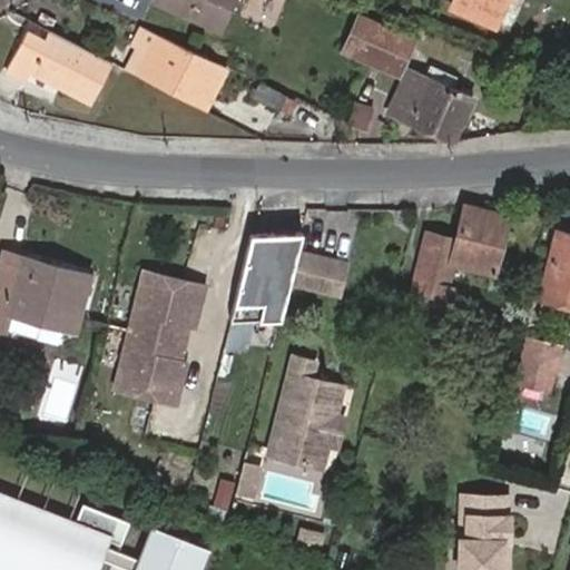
[(231,0),(156,0),(156,1),(219,28),(231,0)]
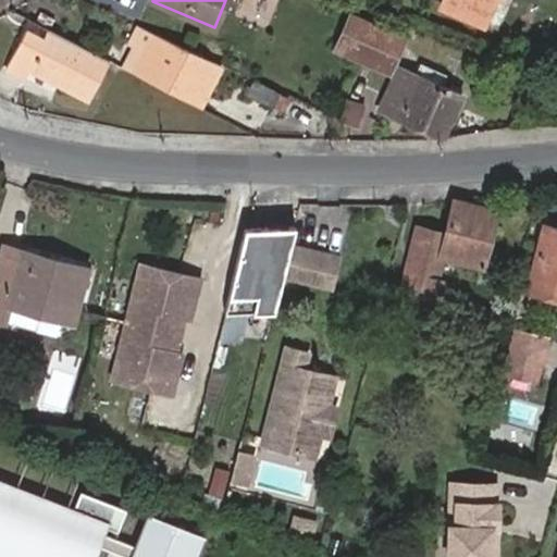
[(444,0),(442,7),(484,25),(494,0),(444,0)]
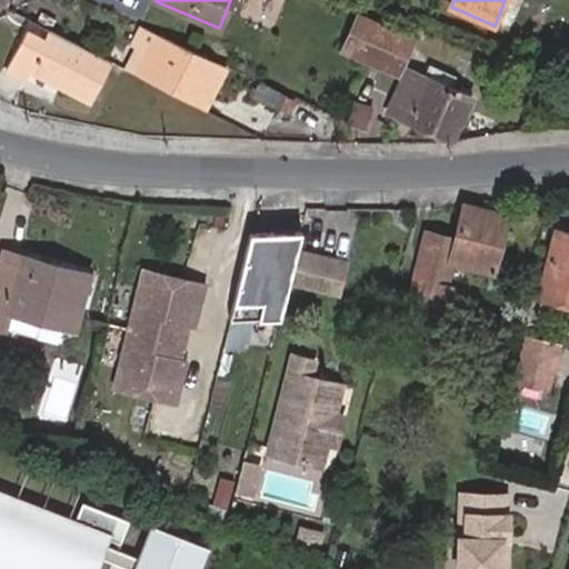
[(372,61),(386,29),(359,17),(346,49),(372,61)]
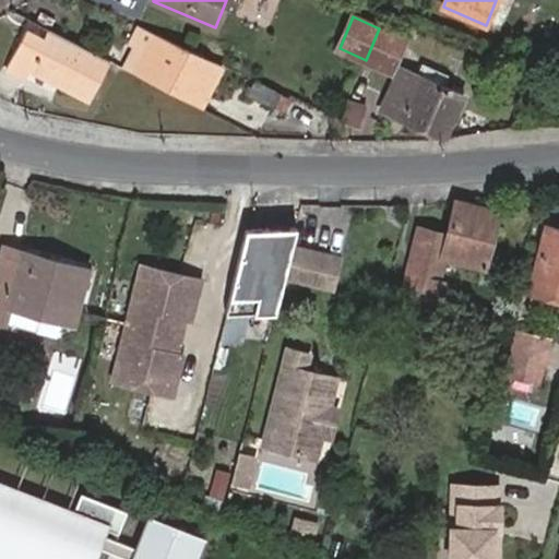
[(38,40),(45,27),(31,21),(24,33),(38,40)]
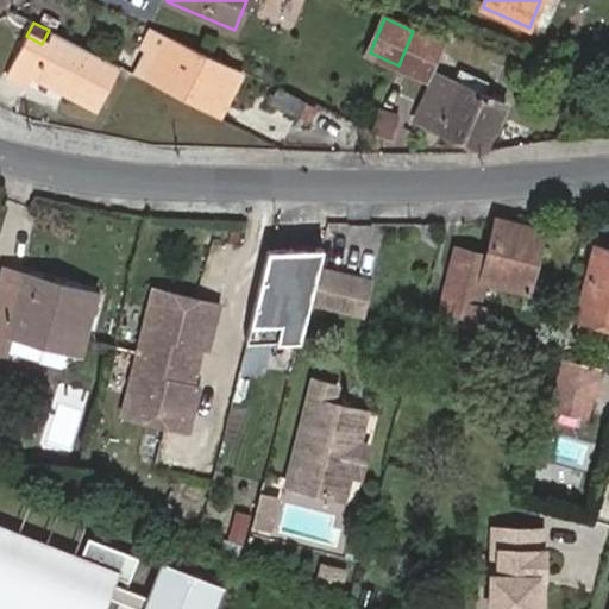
[(99,112),(124,68),(88,50),(49,30),(42,44),(26,36),(7,68),(29,81),(30,77),(99,112)]
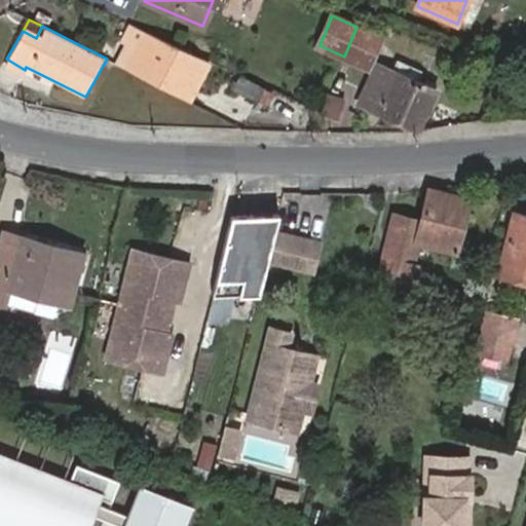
[(119,65),(127,69),(146,32),(130,26),(125,35),(133,38),(119,65)]
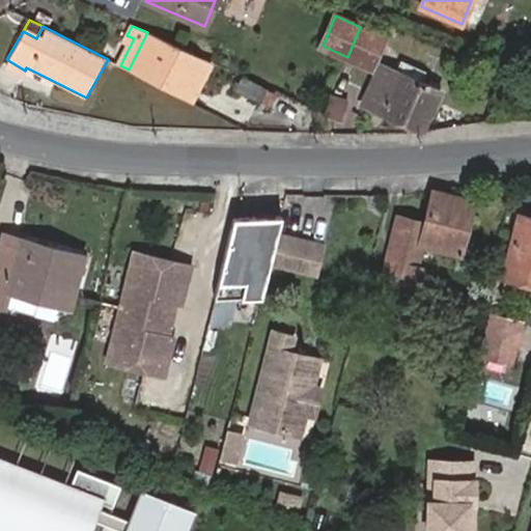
[(385,37),(360,27),(347,57),(371,68),(385,37)]
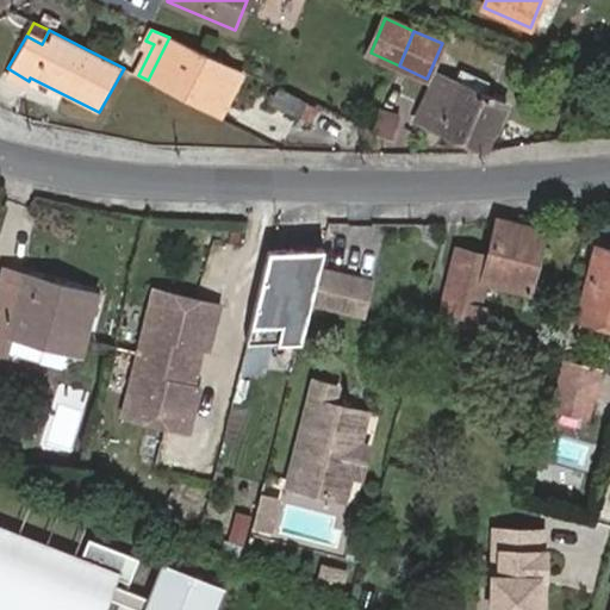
[(169,37),(148,80),(219,117),(242,73),(169,37)]
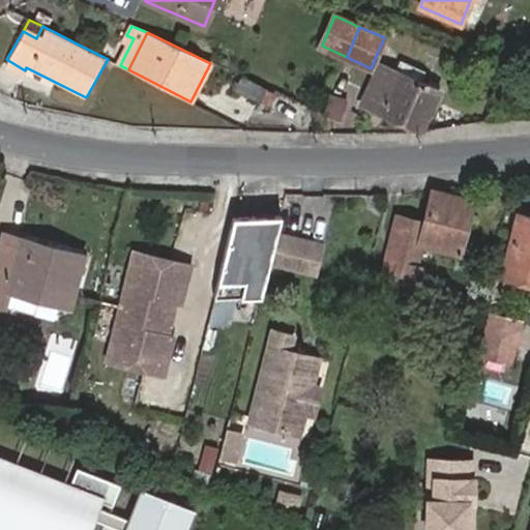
[(22,76),(25,70),(6,59),(3,65),(22,76)]
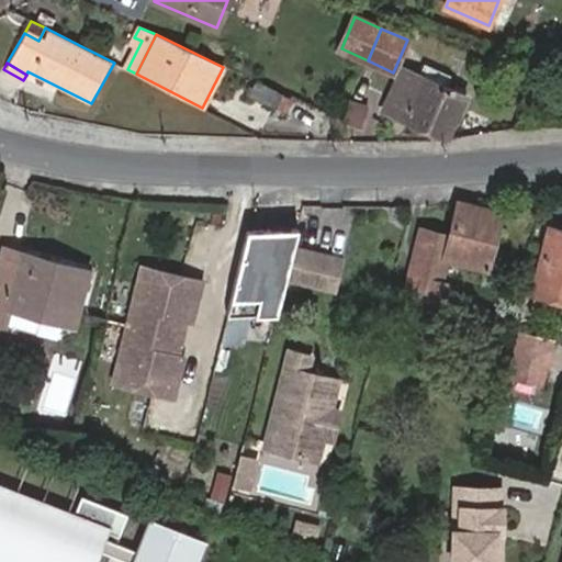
[(449,77),(425,65),(419,78),(404,71),(385,112),(445,138),(463,98),(444,89),(449,77)]
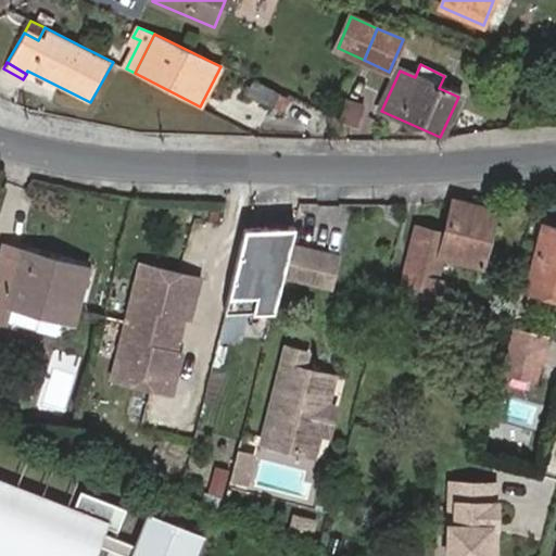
[(278,95),(254,83),(248,95),(273,106),(278,95)]
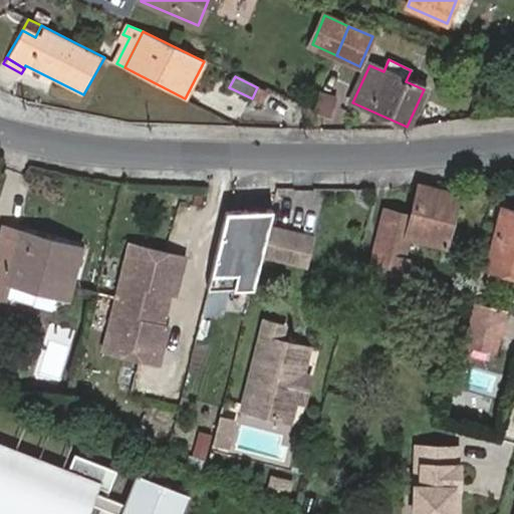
[(327,121),(334,100),(320,94),(313,116),(327,121)]
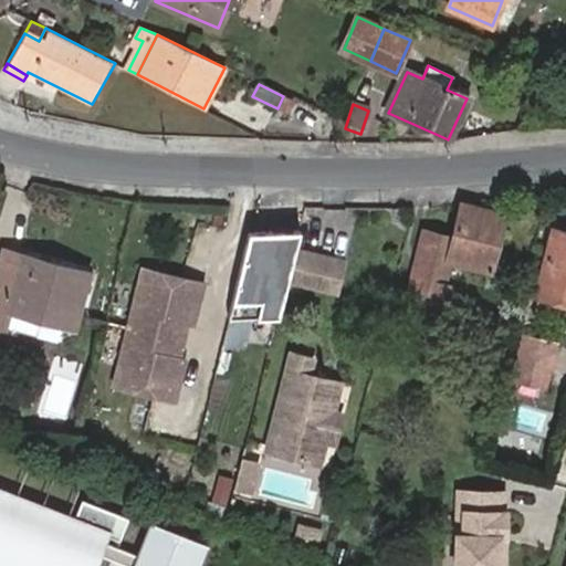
[(462,202),(449,251),(430,245),(418,294),(409,329),(444,338),(458,284),(447,281),(451,260),(491,270),(505,212),(462,202)]
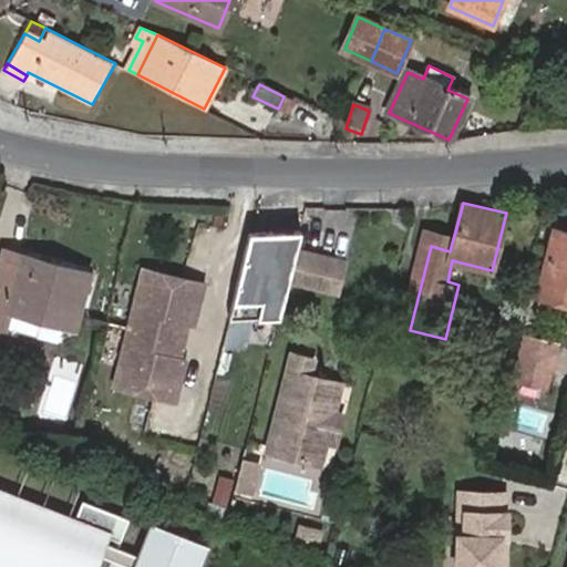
[(255,225),(232,312),(281,313),(291,277),(298,251),(299,246),(305,225),(255,225)]
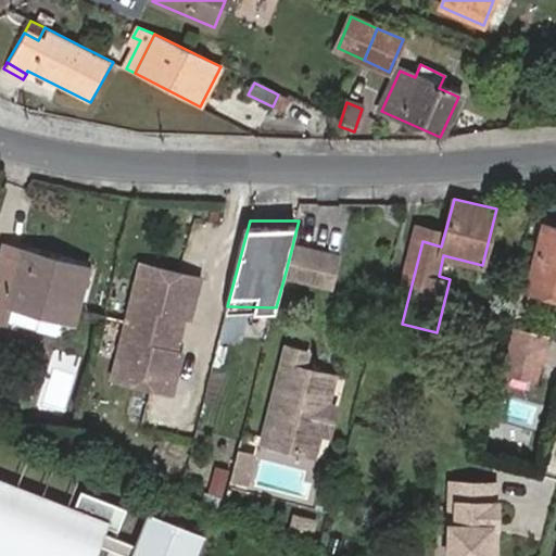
[(555,297),(555,227),(542,225),(527,290),(529,291),(555,297)]
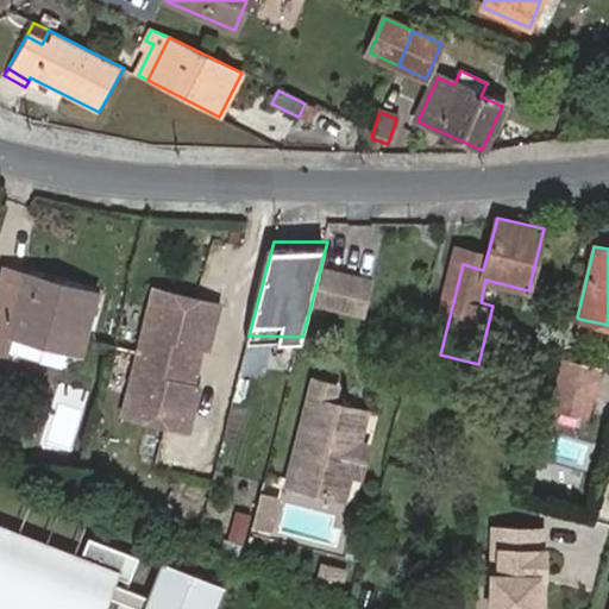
[(463,264),(454,263),(440,314),(450,316),(463,264)]
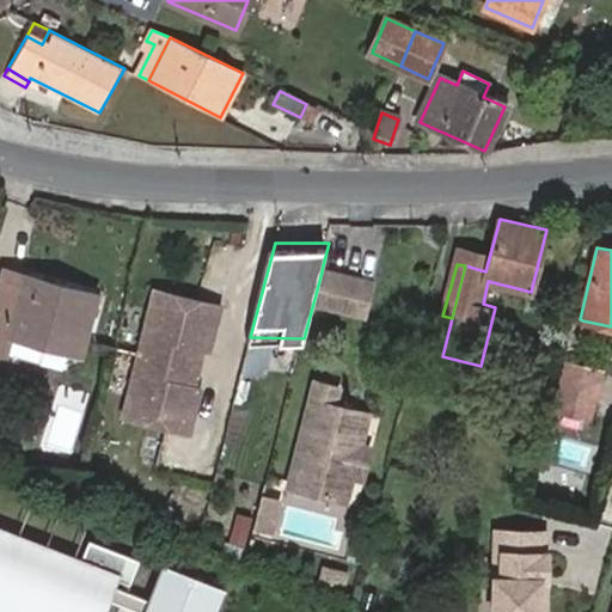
[(359,267),(323,265),(322,271),(314,299),(357,299),(359,267)]
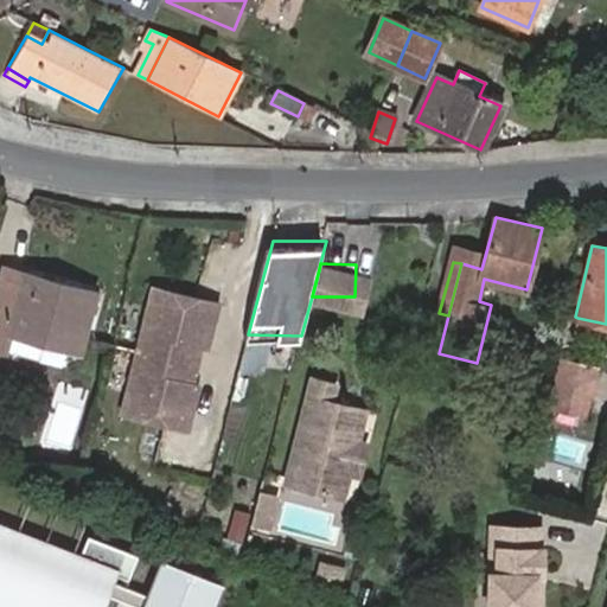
[(376,296),(376,264),(356,264),(355,296),(376,296)]
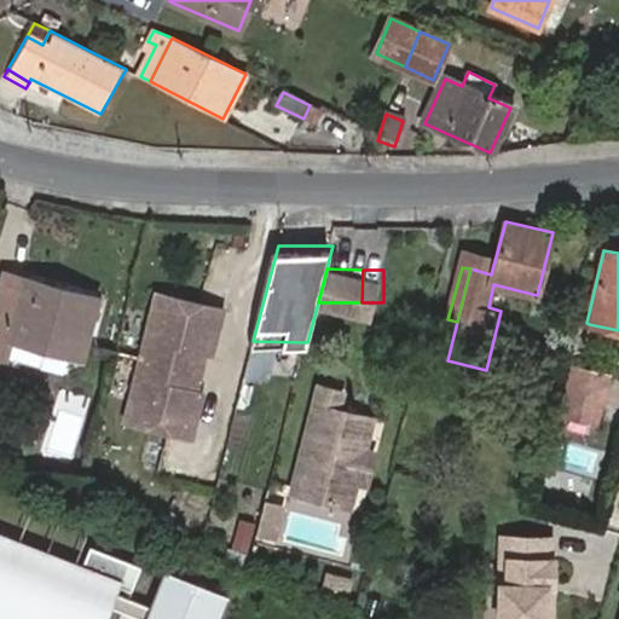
[(7,339),(17,341),(34,281),(5,272),(0,290),(0,353),(4,354),(7,339)]
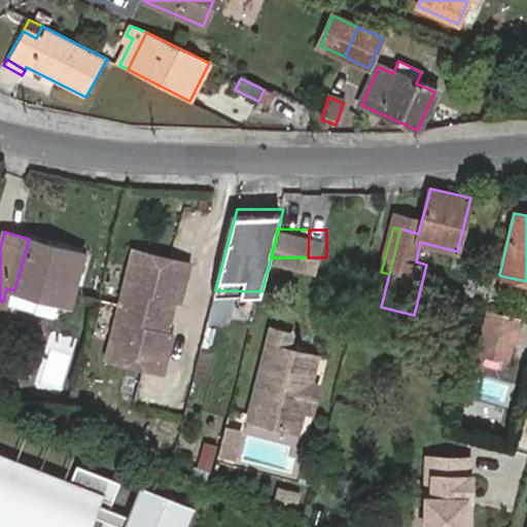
[(29,239),(14,290),(67,305),(81,252),(29,239)]
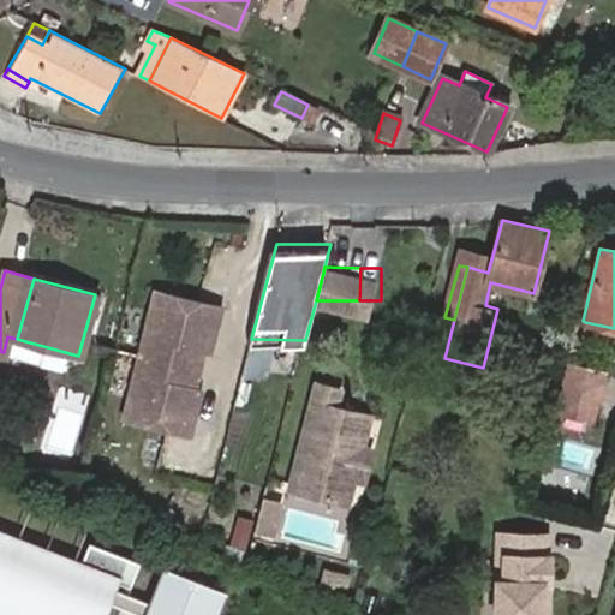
[(220,310),(154,293),(119,421),(185,437),(198,390),(191,389),(183,387),(192,352),(201,354),(207,357),(220,310)]
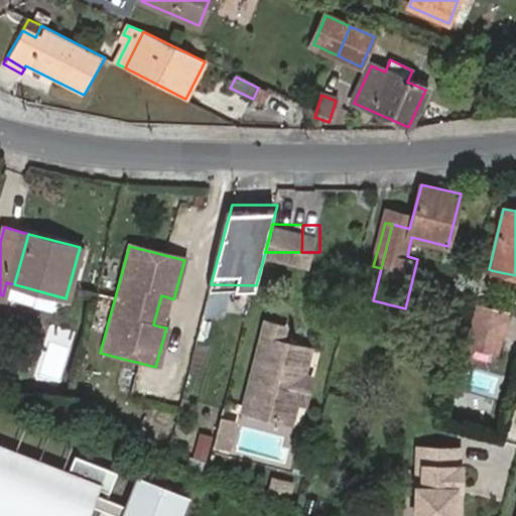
[(515,275),(491,270),(488,283),(515,290),(515,275)]
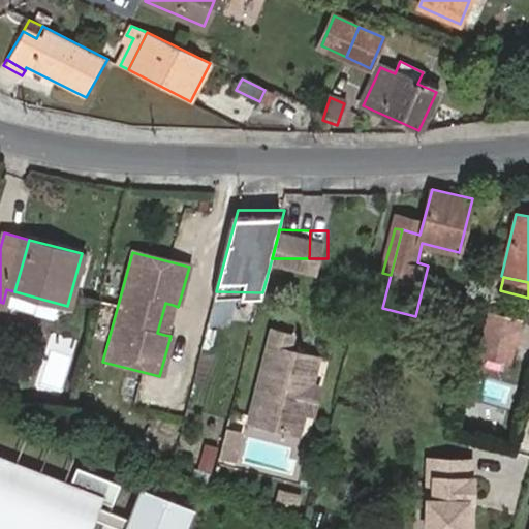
[(235,300),(216,296),(211,321),(229,324),(235,300)]
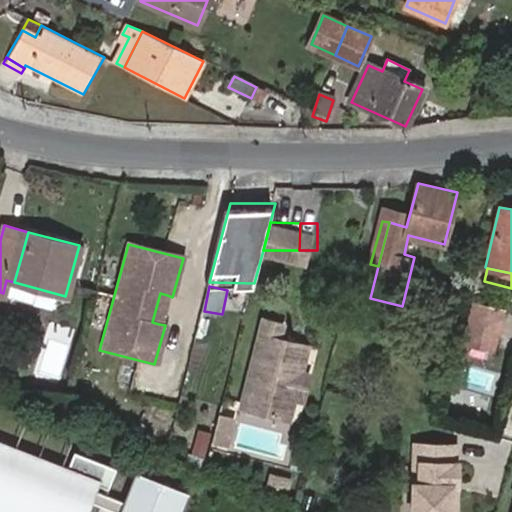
[(167,295),(160,293),(152,322),(159,324),(167,295)]
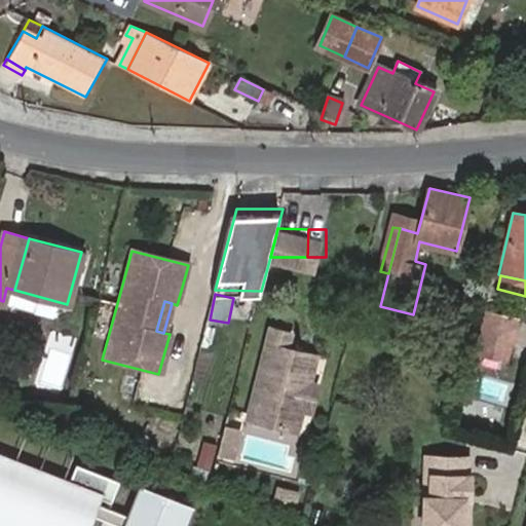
[(487,312),(477,349),(501,355),(511,318),(487,312)]
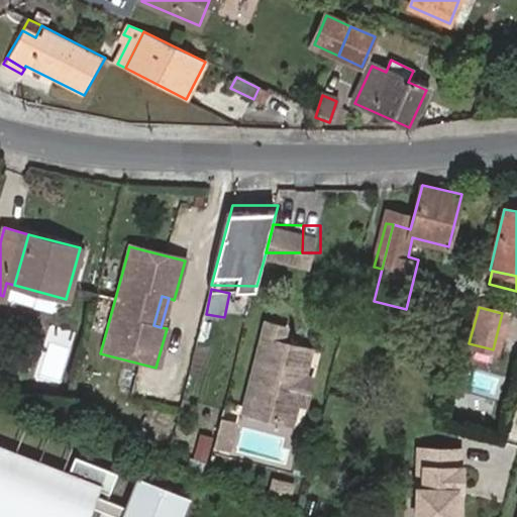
[(268,320),(243,409),(292,422),(298,402),(306,404),(313,378),(304,375),(291,372),(299,344),(283,340),(287,326),(268,320)]
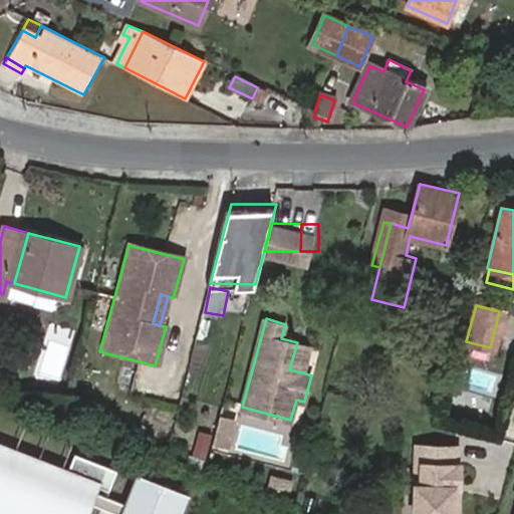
[(310,346),(297,342),(289,369),(302,372),(310,346)]
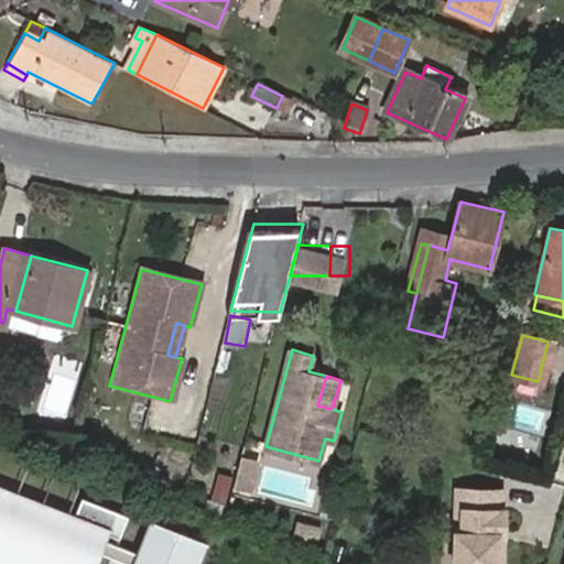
[(257,459),(240,455),(231,487),(248,491),(257,459)]
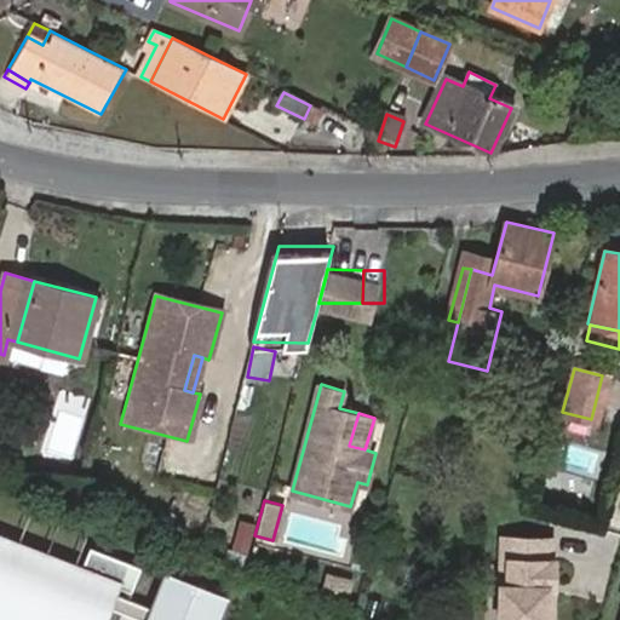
[(241,518),(233,549),(247,554),(256,523),(241,518)]
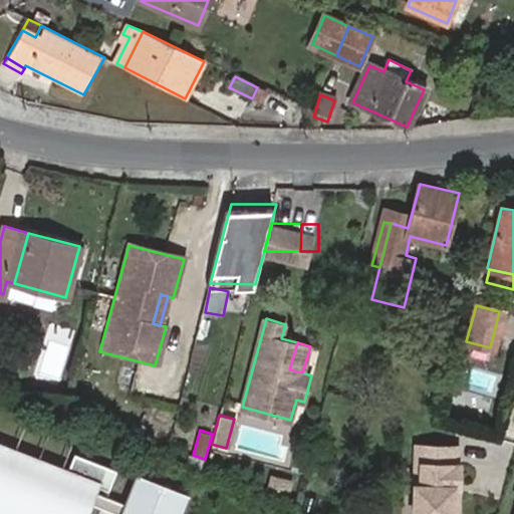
[(0,513),(89,513),(92,507),(96,496),(99,489),(109,494),(118,473),(76,456),(69,472),(0,445),(0,513)]
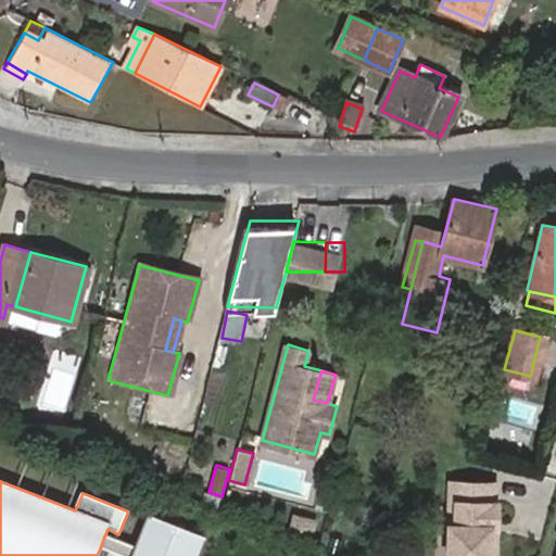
[(495,484),(452,482),(449,555),(489,555),(490,527),(496,527),(497,502),(495,502),(495,484)]
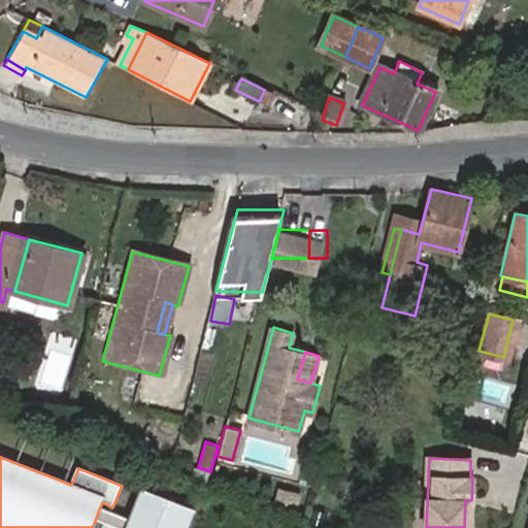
[(187,527),(194,513),(142,491),(130,521),(127,527),(187,527)]
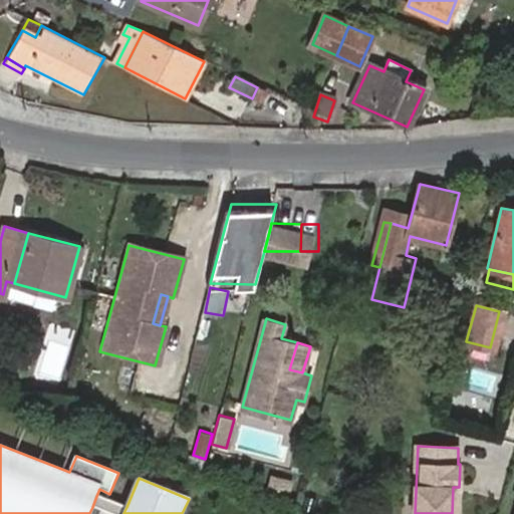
[(96,496),(92,507),(110,513),(123,513),(126,507),(96,496)]
